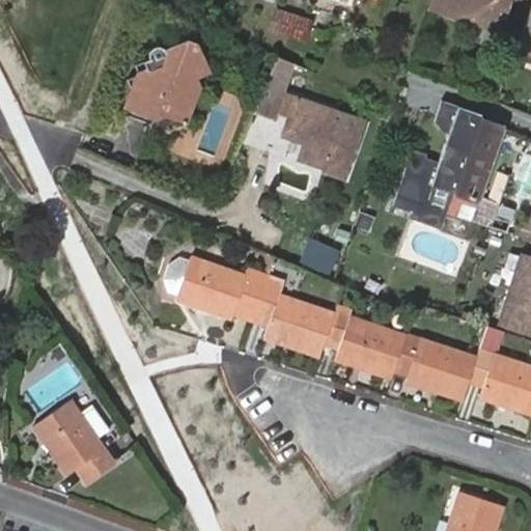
[(471,3),(462,0),(434,0),(468,11),(471,3)]
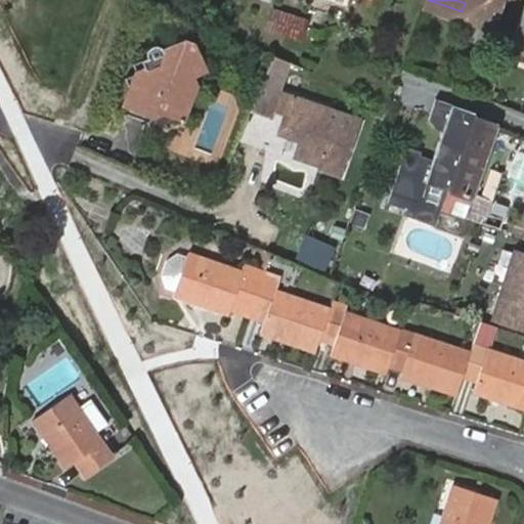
[(500,0),(455,0),(465,3),(462,11),(493,23),(500,0)]
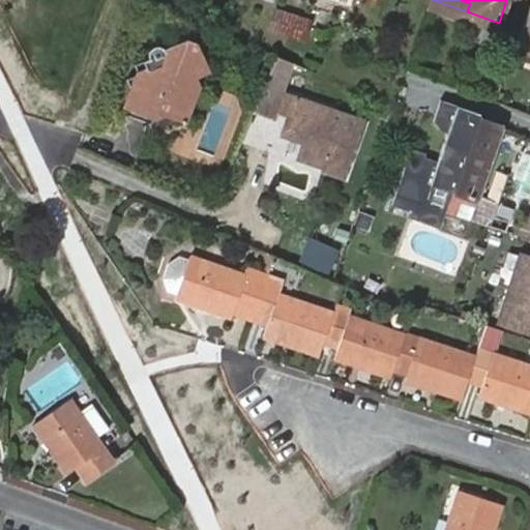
[(529,56),(529,5),(513,51),(529,56)]
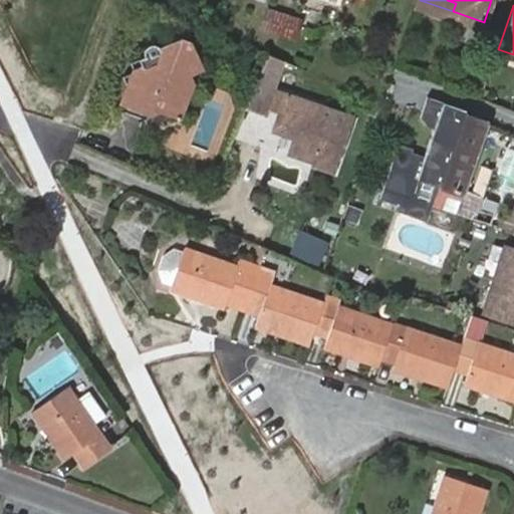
[(260,28),(294,40),(301,20),(267,8),(260,28)]
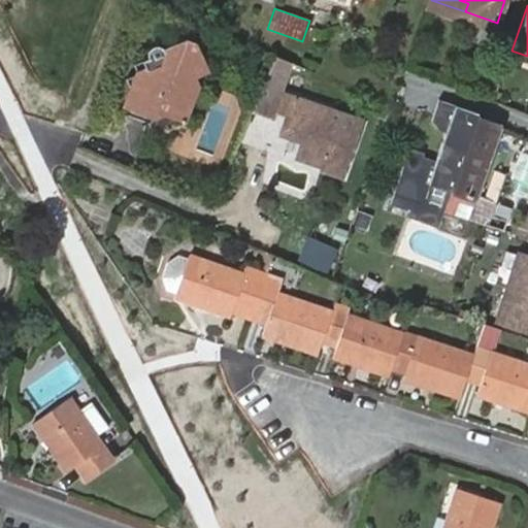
[(183,113),(184,111),(196,84),(193,74),(206,70),(201,50),(195,45),(173,52),(170,46),(165,44),(160,45),(157,48),(156,53),(156,56),(149,58),(152,70),(141,72),(129,75),(132,90),(127,103),(156,113),(168,109),(183,113)]
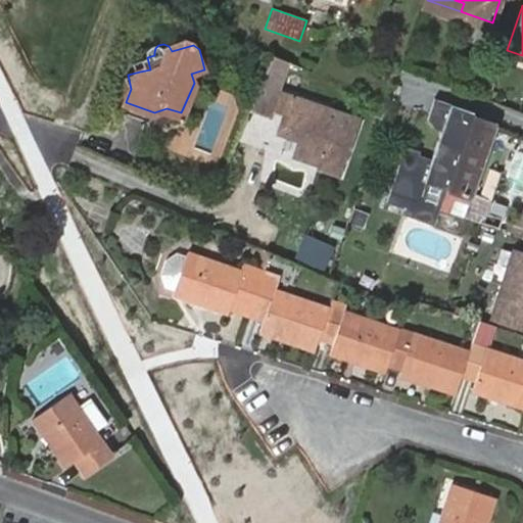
[(281,90),(292,53),(275,47),(250,105),(274,114),(276,109),(281,90)]
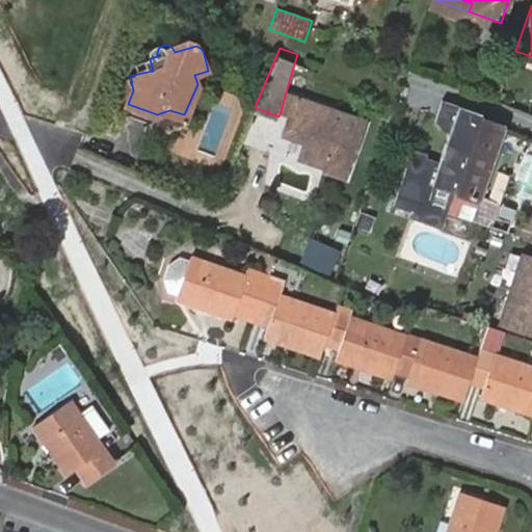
[(140,61),(142,73),(153,71),(150,58),(140,61)]
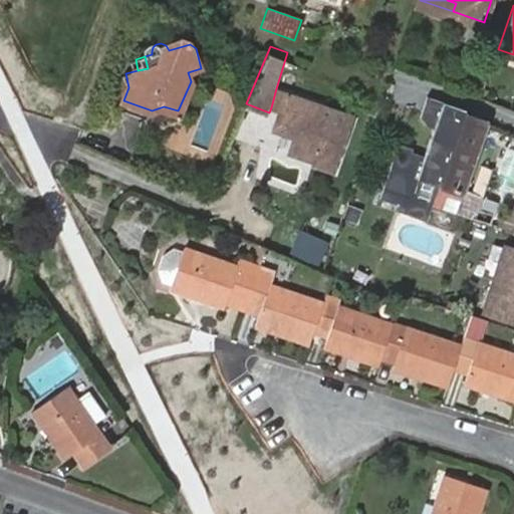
[(337,174),(351,132),(348,131),(324,122),(328,109),(309,102),(310,99),(276,88),(271,107),(280,110),(274,130),(294,138),(289,154),(314,163),(313,166),(337,174)]
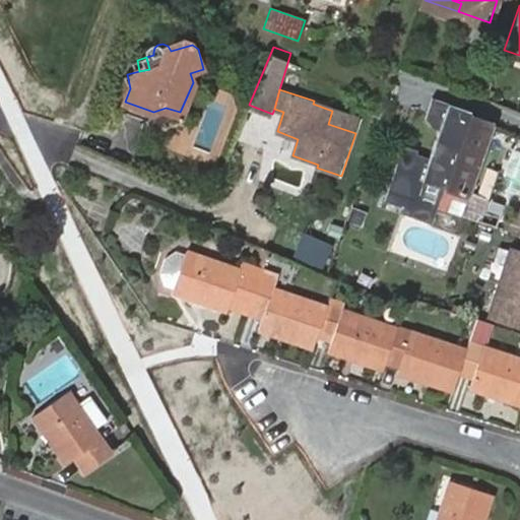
[(150,122),(153,112),(125,102),(121,112),(150,122)]
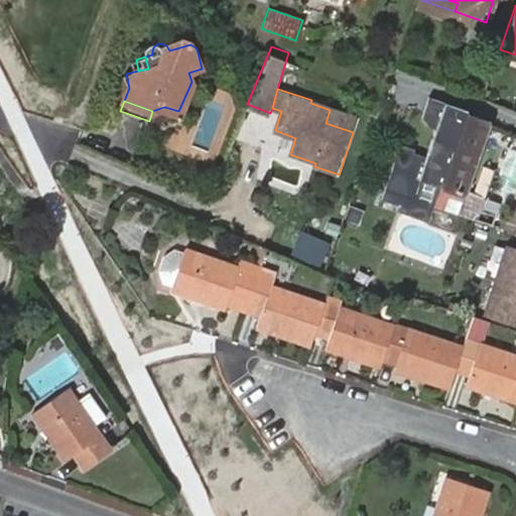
[(489,124),(432,105),(416,151),(407,177),(422,182),(437,187),(465,196),(489,124)]
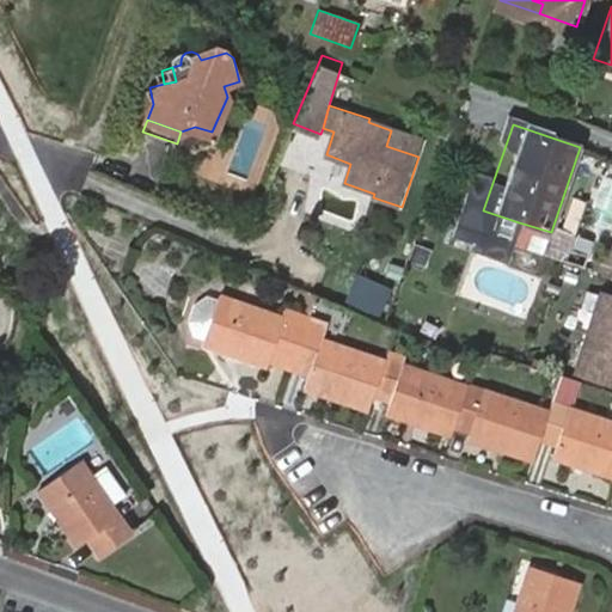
[(179,153),(218,138),(213,129),(212,132),(195,127),(181,132),(177,144),(179,153)]
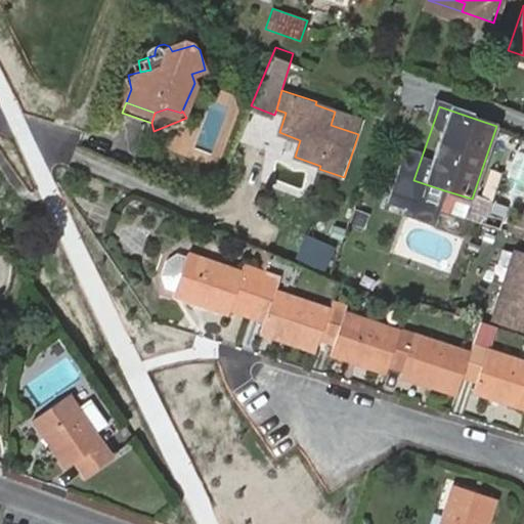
[(335,112),(331,125),(355,133),(358,120),(335,112)]
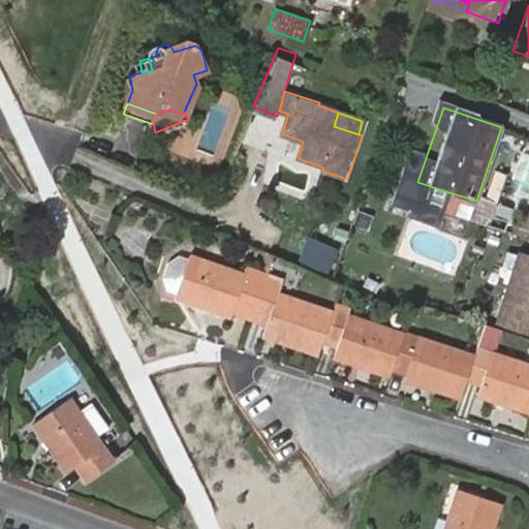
[(417,182),(427,155),(413,149),(398,192),(427,203),(433,187),(417,182)]
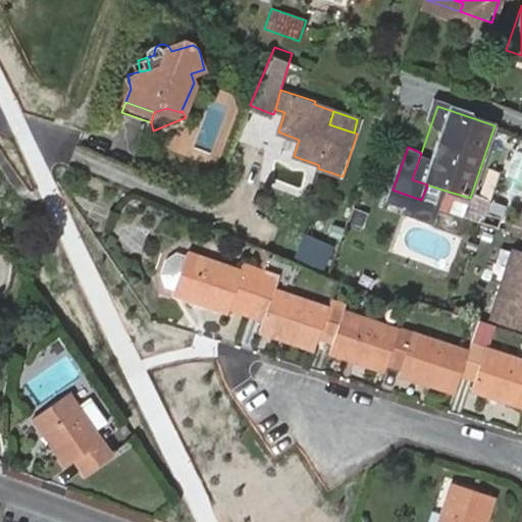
[(375,186),(381,167),(370,164),(364,181),(375,186)]
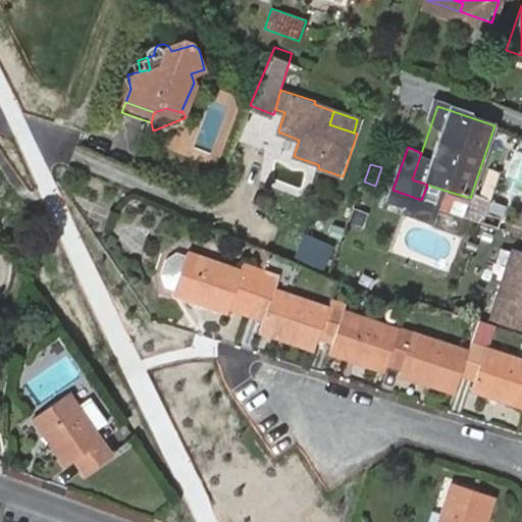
[(421,200),(393,190),(390,195),(408,201),(403,214),(432,223),(442,190),(427,185),(421,200)]
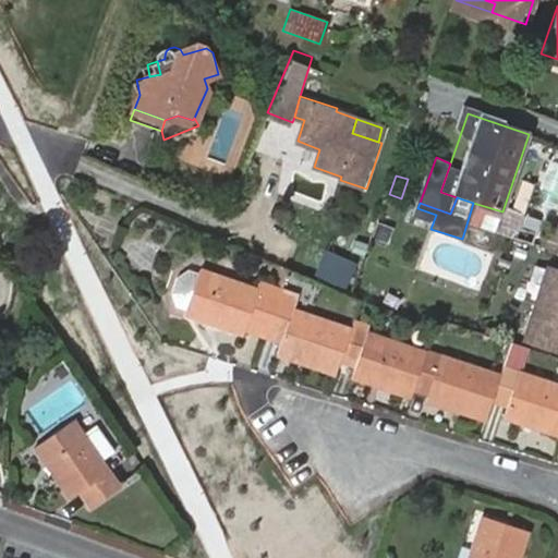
[(557,221),(547,251),(557,254),(557,221)]
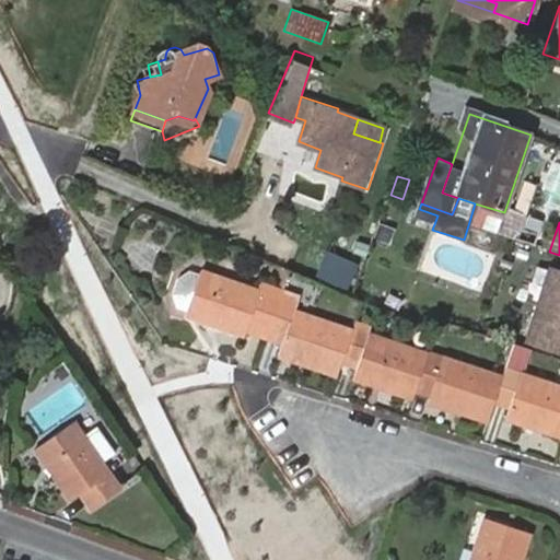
[(186,311),(201,271),(193,268),(181,273),(172,296),(177,307),(186,311)]
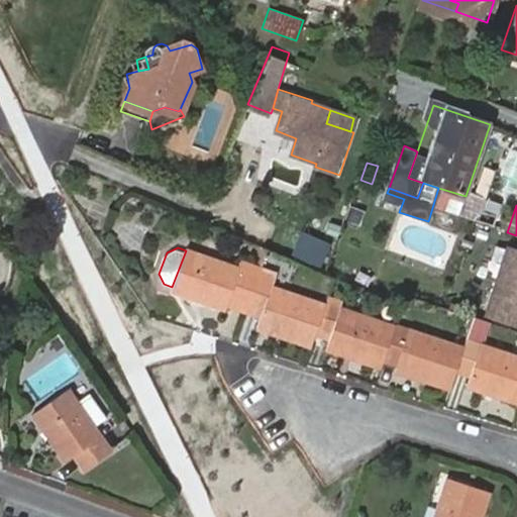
[(244,313),(260,268),(240,261),(237,269),(186,249),(186,250),(172,287),(171,292),(225,311),(226,307),(244,313)]
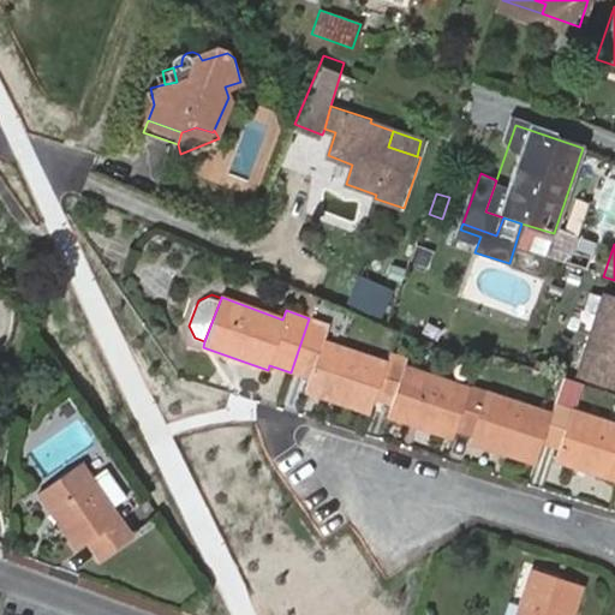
[(575,378),(614,392),(614,308),(590,300),(583,322),(591,326),(575,378)]
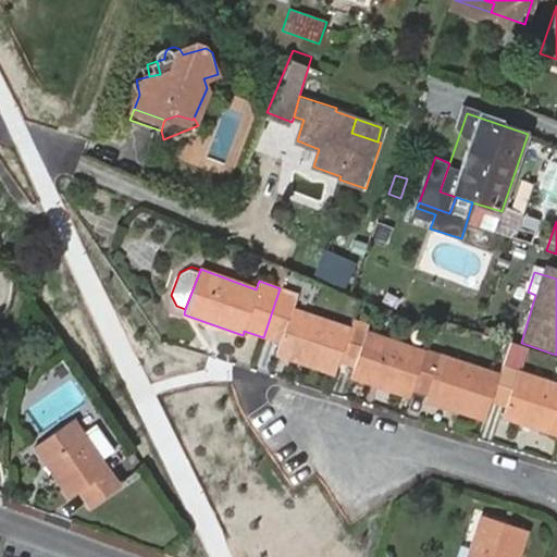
[(297,295),(280,288),(263,337),(281,344),(277,355),(334,373),(337,363),(350,329),(293,308),(297,295)]
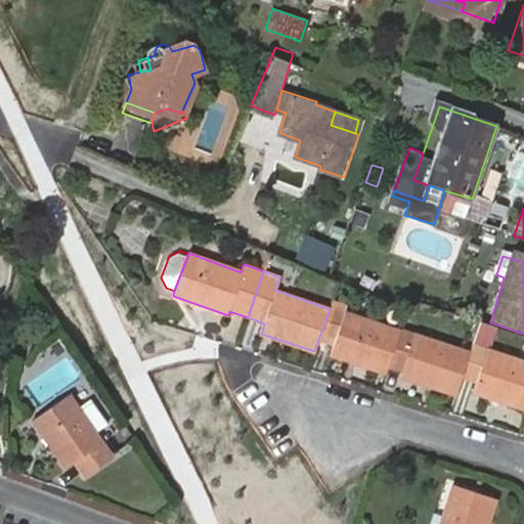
[(333,302),(330,309),(317,342),(332,347),(329,355),(386,374),(388,367),(401,331),(344,312),(347,307),(333,302)]
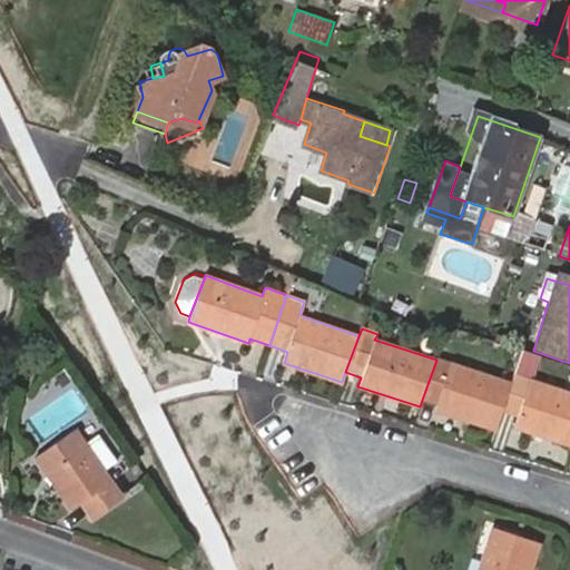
[(510,383),(436,360),(422,400),(435,404),(434,411),(494,430),(501,411),(510,383)]
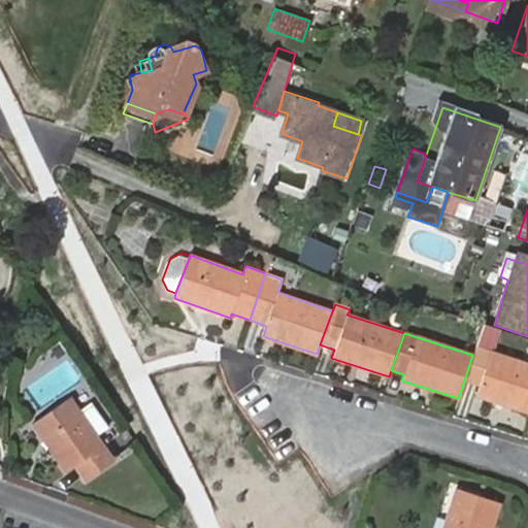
[(527,364),(474,348),(472,355),(464,381),(479,386),(474,396),(527,414),(527,364)]
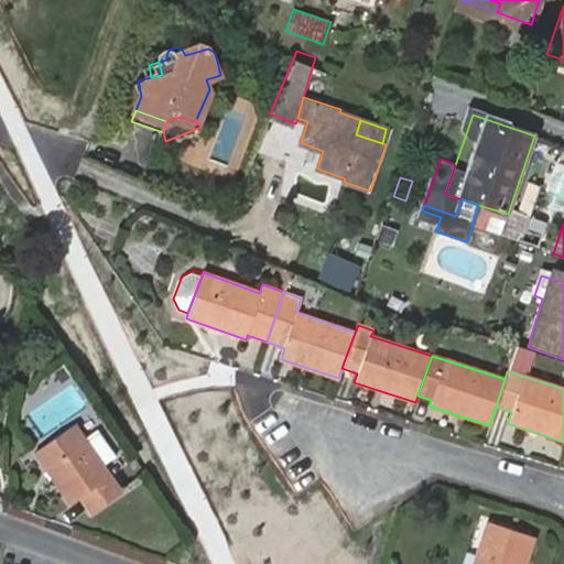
[(119,495),(104,472),(87,443),(75,425),(35,451),(71,505),(80,498),(91,513),(119,495)]
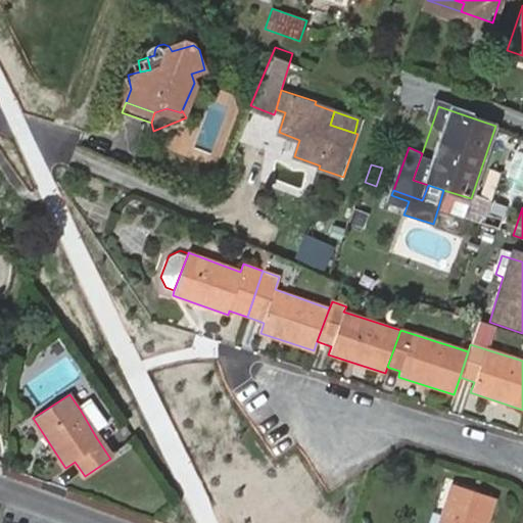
[(81,411),(96,437),(107,430),(90,405),(81,411)]
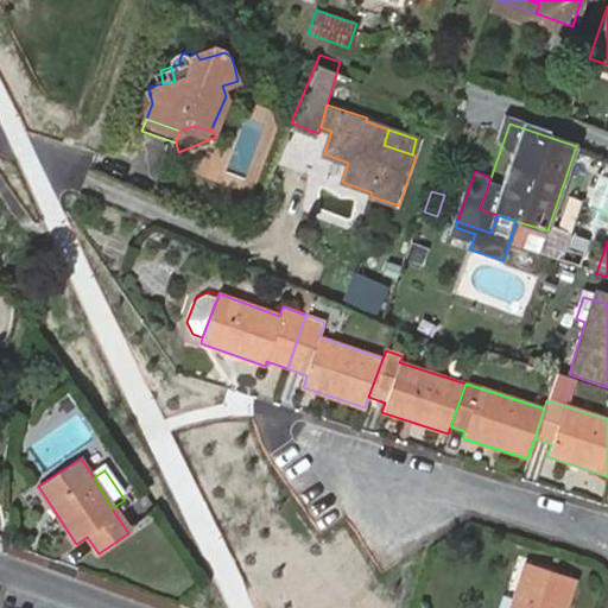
[(564,607),(574,581),(526,564),(511,607),(564,607)]
